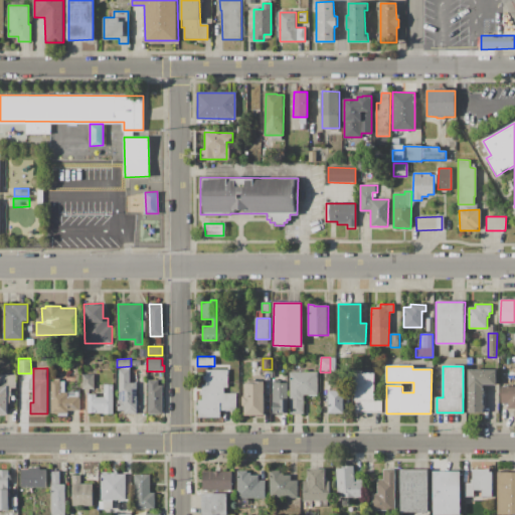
[(119,369),(130,368),(130,383),(136,383),(136,412),(120,412),(119,369)]
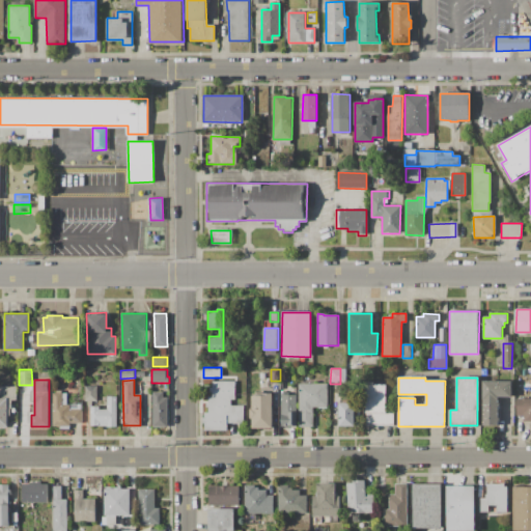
[(483,381),(510,381),(510,397),(499,397),(499,426),(482,426),(483,381)]
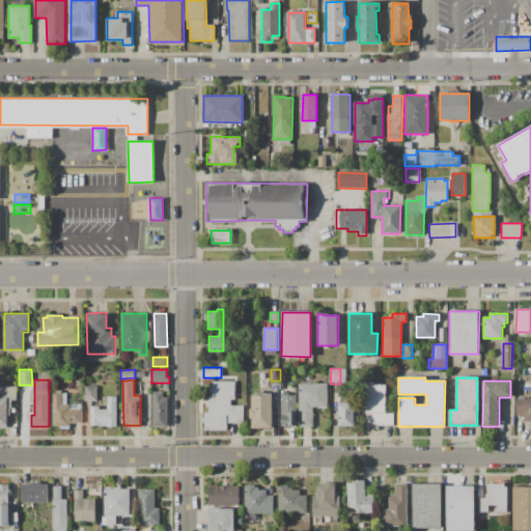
[(212,382),(235,382),(235,399),(230,399),(230,407),(244,407),(244,423),(228,423),(227,430),(204,430),(204,413),(205,413),(205,403),(208,403),(208,397),(212,397),(212,382)]
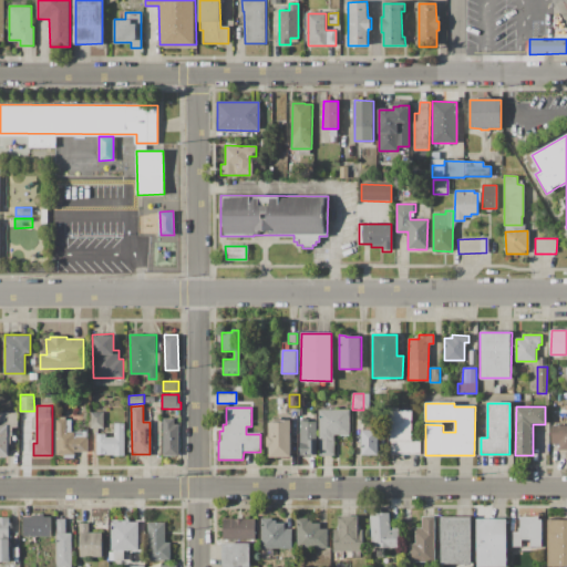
[(319,410),(349,410),(349,435),(334,435),(333,455),(319,455),(319,410)]
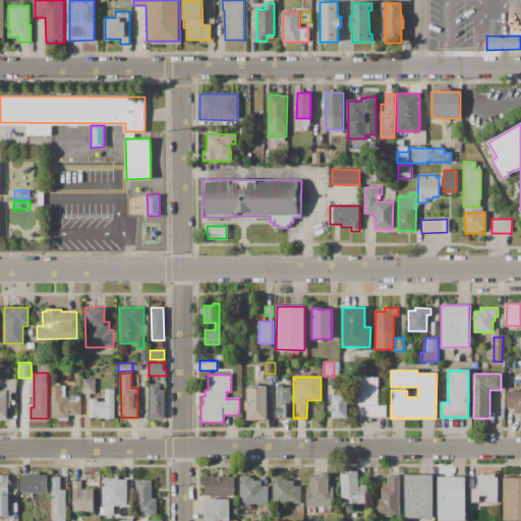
[(359,377),(379,378),(378,405),(386,405),(386,417),(359,417),(359,377)]
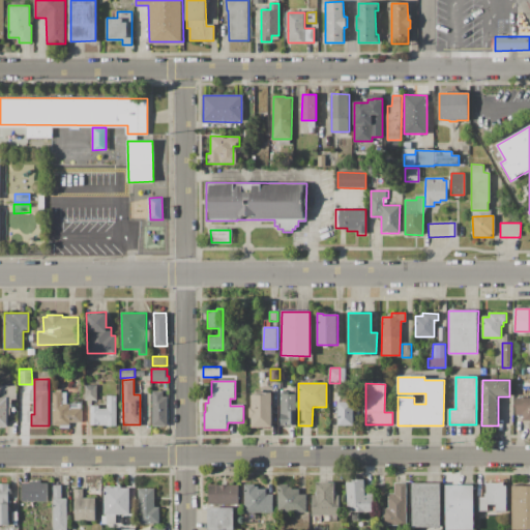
[(84,385),(96,384),(96,400),(85,400),(84,385)]
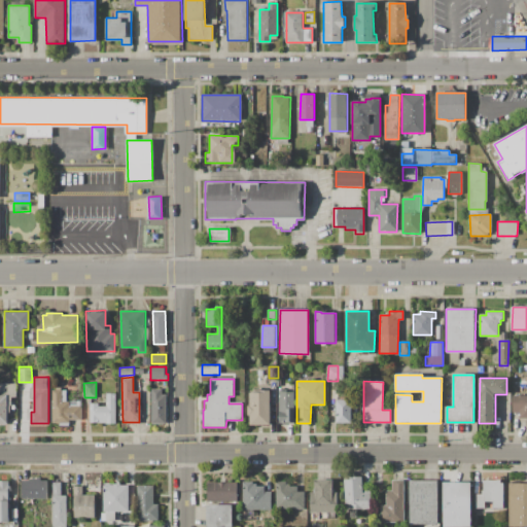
[(0,385),(16,385),(16,396),(0,396),(0,385)]
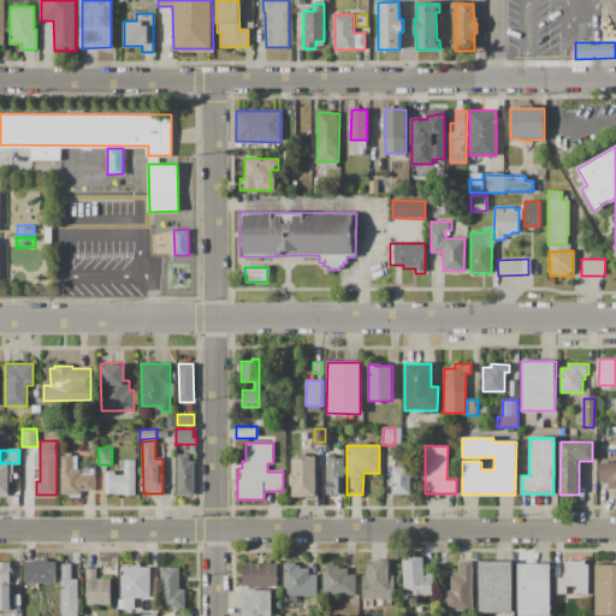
[(60,456),(65,456),(65,454),(71,454),(71,455),(78,455),(78,469),(94,469),(94,491),(78,491),(78,493),(61,495),(60,456)]
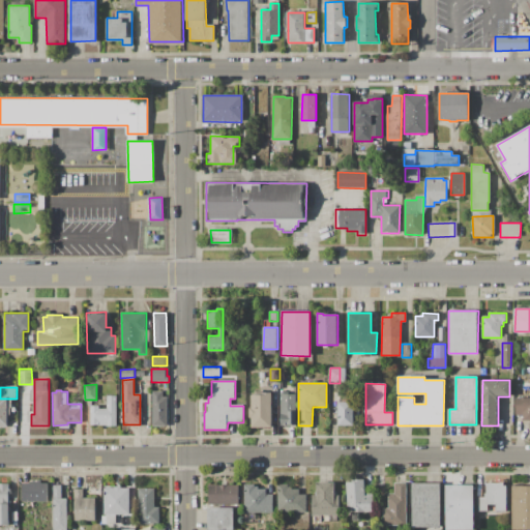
[(152,391),(164,391),(164,398),(167,398),(168,425),(152,427),(152,391)]
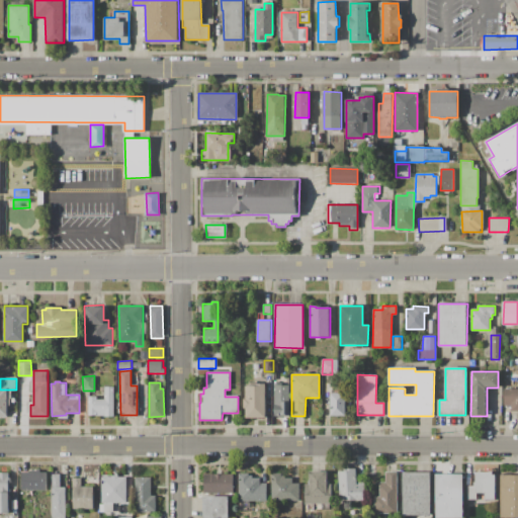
[(273,382),(280,382),(280,384),(289,385),(289,415),(273,415),(273,382)]
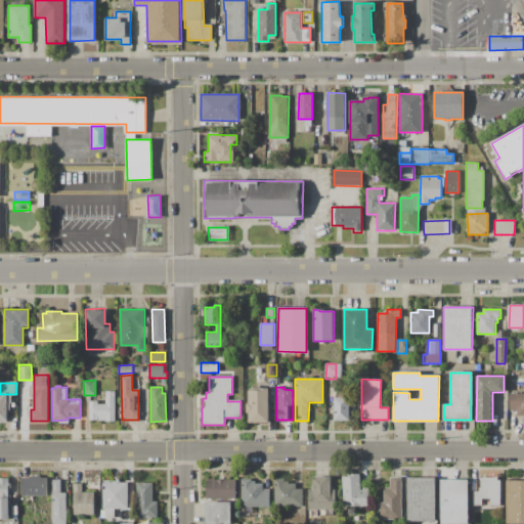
[(249,390),(259,390),(259,388),(268,388),(268,423),(248,423),(248,412),(246,412),(246,402),(249,402),(249,390)]
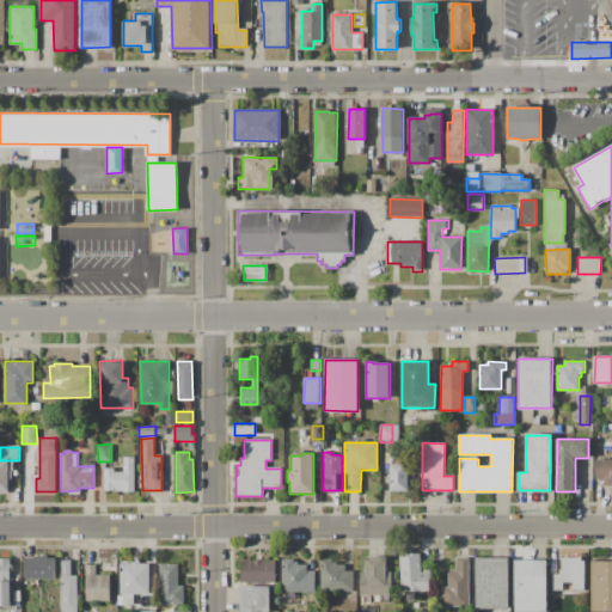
[(104,469),(114,469),(114,472),(124,472),(124,457),(134,457),(134,493),(124,493),(124,491),(104,491),(104,469)]
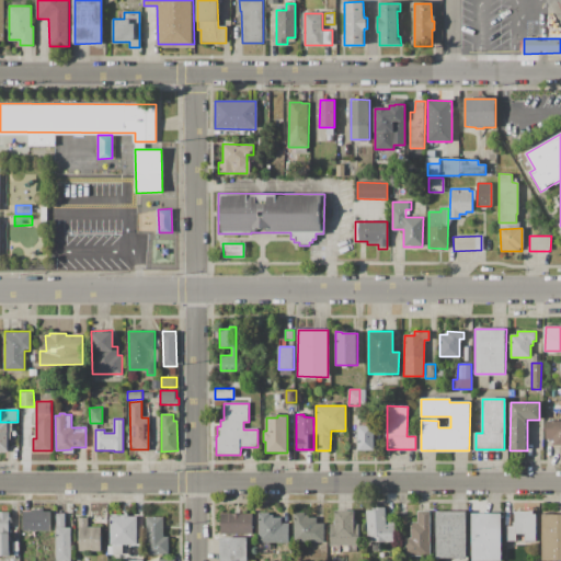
[(547,421),(560,421),(560,446),(553,446),(553,439),(547,439),(547,421)]
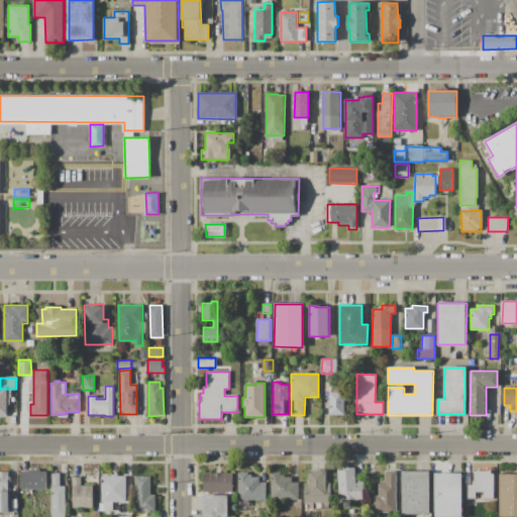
[(329,392),(345,392),(344,414),(329,414),(329,392)]
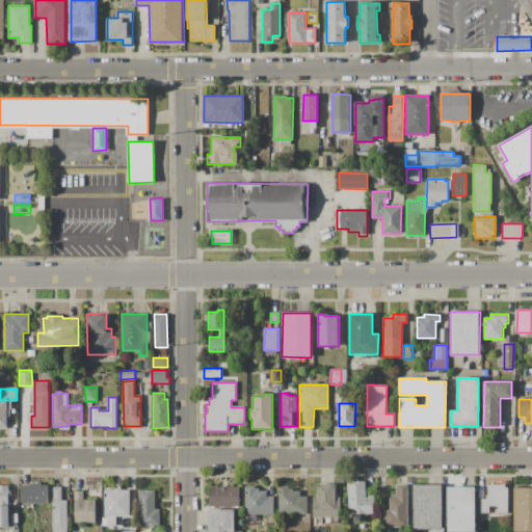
[(348,484),(354,484),(354,481),(366,482),(365,495),(374,495),(374,513),(347,513),(348,484)]
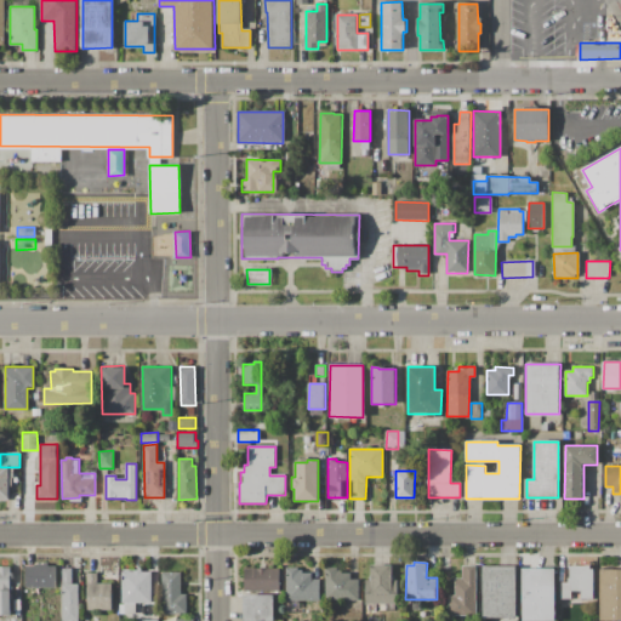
[(26,567),(36,565),(36,564),(50,564),(50,565),(56,565),(56,587),(27,588),(26,567)]
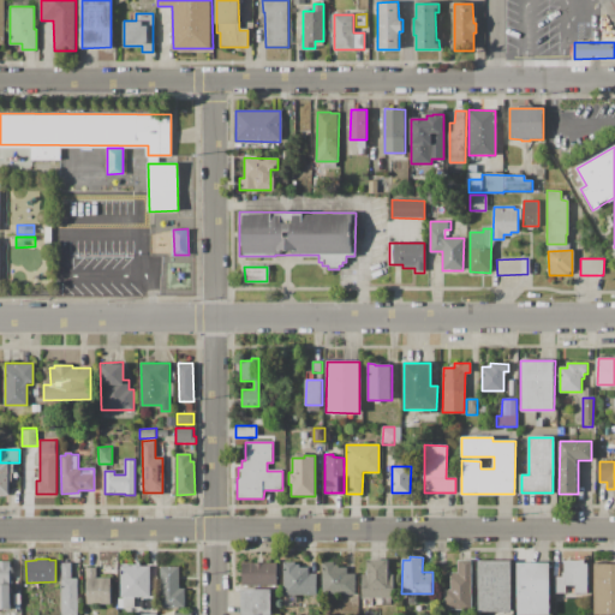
[(0,560),(11,560),(11,580),(0,580),(0,560)]
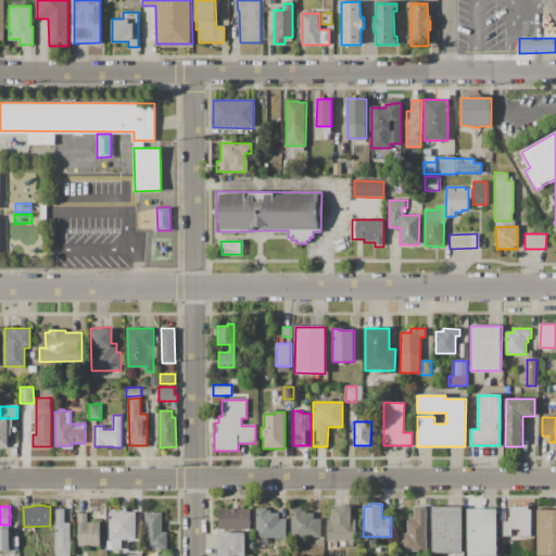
[(332,506),(351,506),(351,519),(357,519),(356,541),(327,540),(327,519),(332,519),(332,506)]
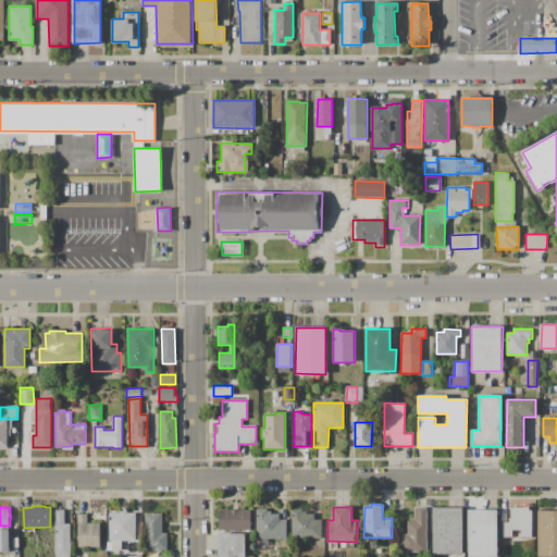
[(430,507),(463,508),(463,555),(430,555),(430,507)]
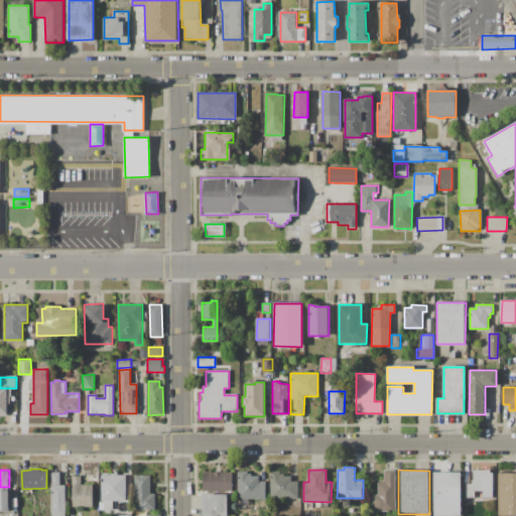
[(474,470),(493,470),(492,498),(466,498),(466,485),(472,485),(472,480),(474,481),(474,470)]
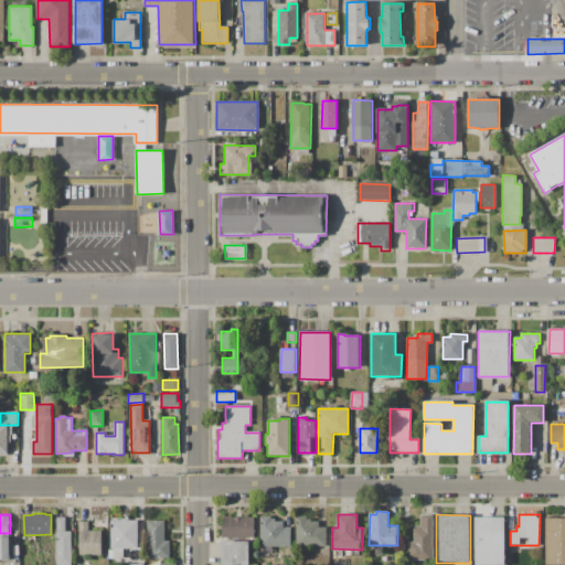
[(420,515),(433,515),(433,560),(408,560),(408,543),(414,543),(414,525),(420,526),(420,515)]
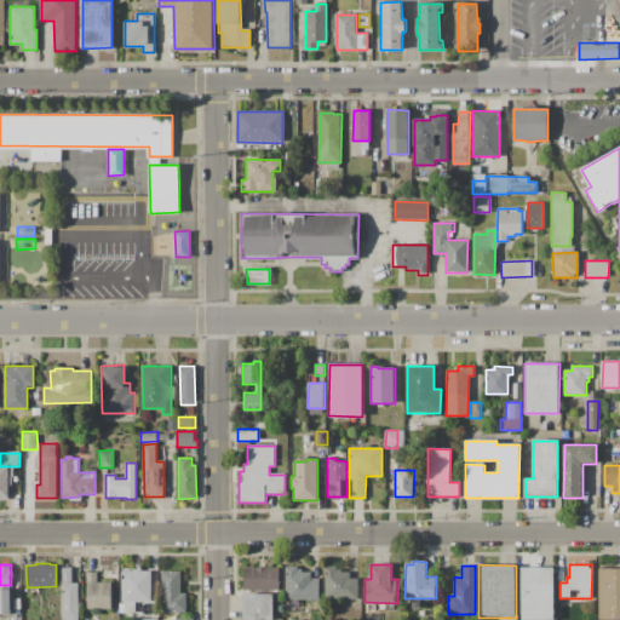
[(286,567),(298,567),(298,568),(302,568),(302,572),(311,572),(311,579),(321,579),(320,600),(286,598),(286,567)]
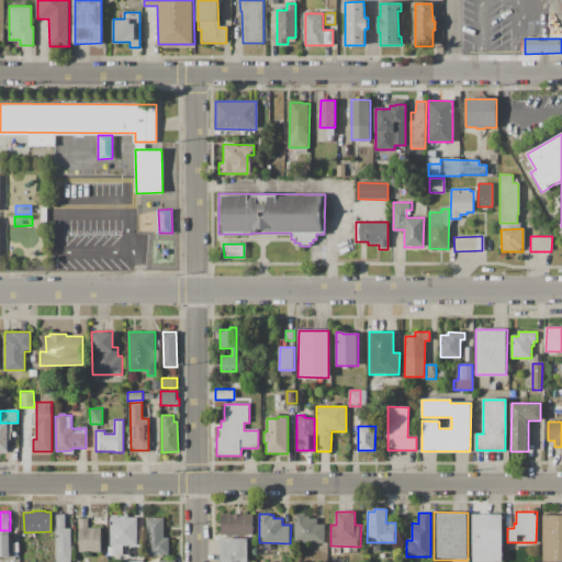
[(472,561),(472,514),(502,515),(502,561),(472,561)]
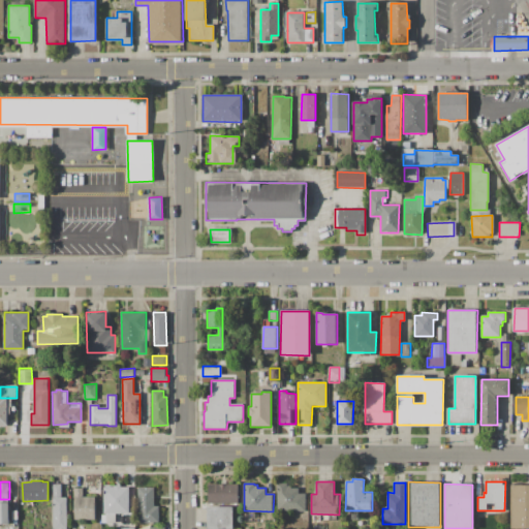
[(53,528),(53,485),(61,485),(61,497),(66,497),(67,528),(53,528)]
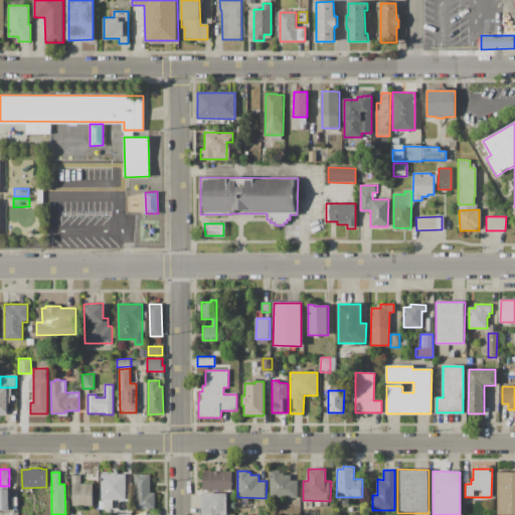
[(203,472),(230,472),(230,488),(203,488),(203,472)]
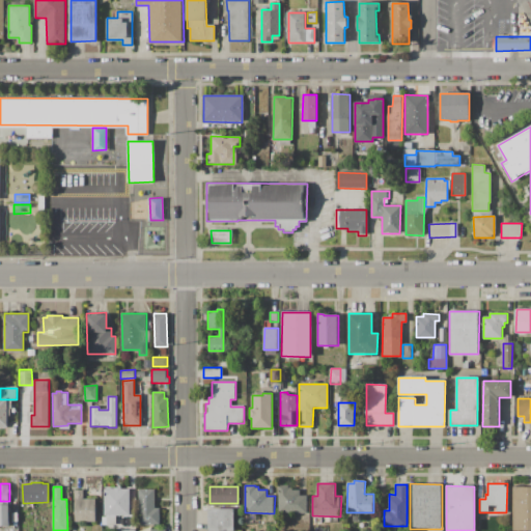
[(278,486),(289,486),(289,487),(292,487),(292,490),(300,490),(300,495),(308,495),(307,513),(278,513),(278,486)]
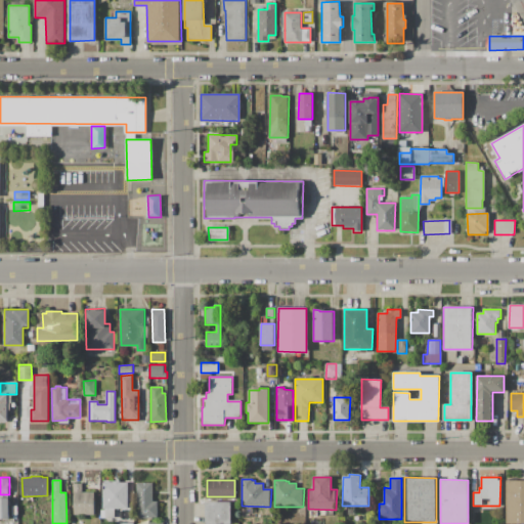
[(506,480),(523,480),(523,522),(506,522),(506,480)]
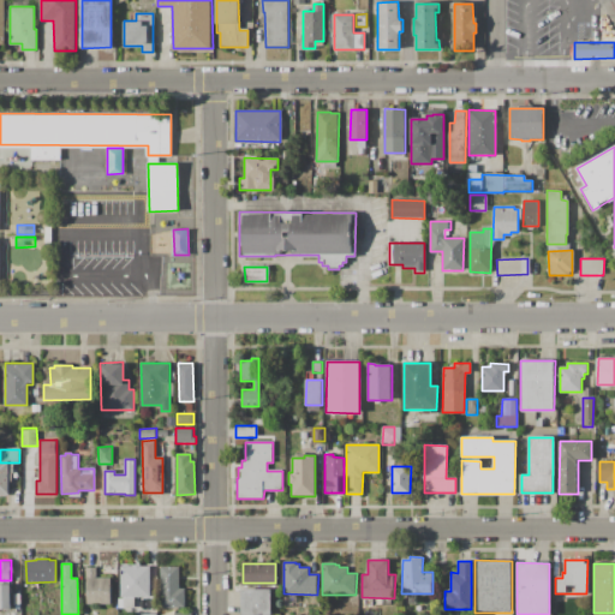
[(120,566),(150,566),(150,597),(133,597),(133,609),(119,609),(119,598),(120,598),(120,566)]
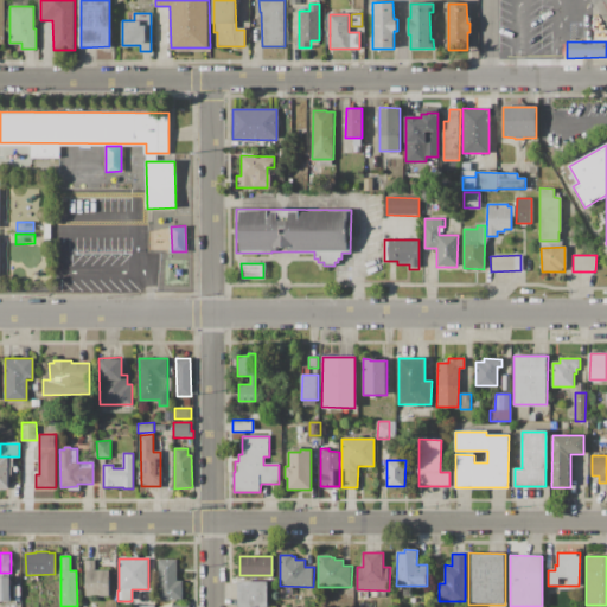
[(158,558),(177,558),(178,582),(181,581),(181,600),(159,600),(158,558)]
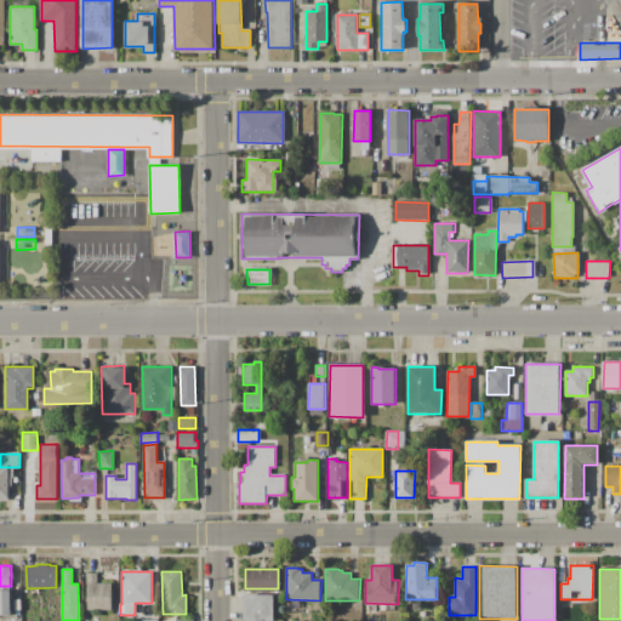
[(87,574),(96,574),(97,584),(109,584),(110,609),(87,609),(87,574)]
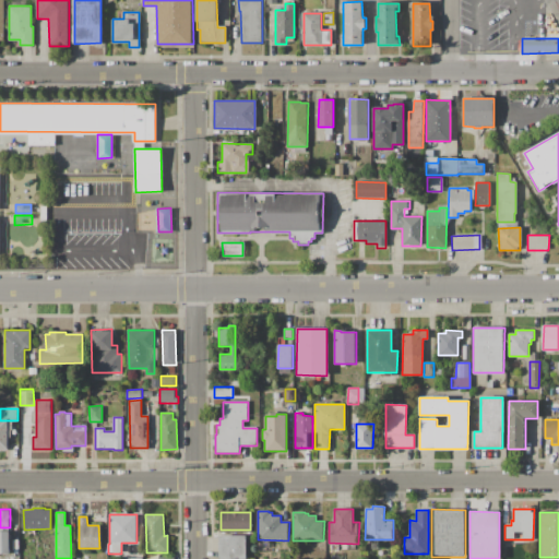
[(0,532),(9,533),(9,554),(0,554),(0,532)]
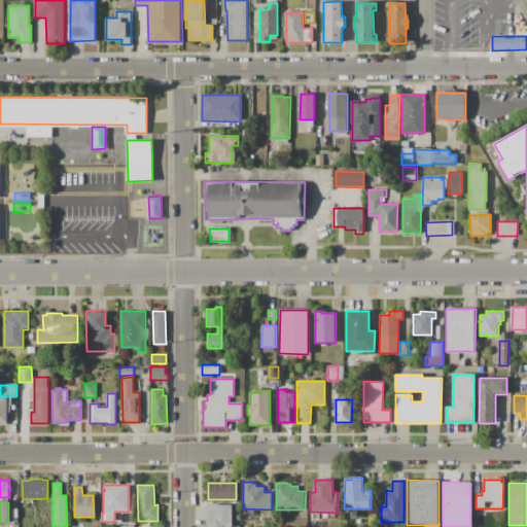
[(206,526),(206,504),(233,505),(232,526),(206,526)]
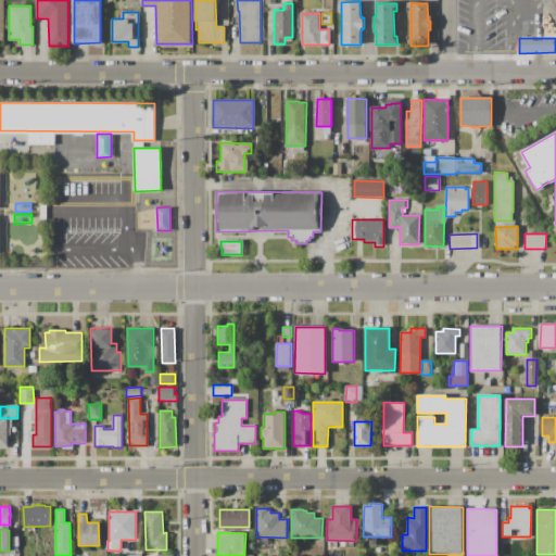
[(503,541),(513,541),(512,550),(503,550),(503,541)]
